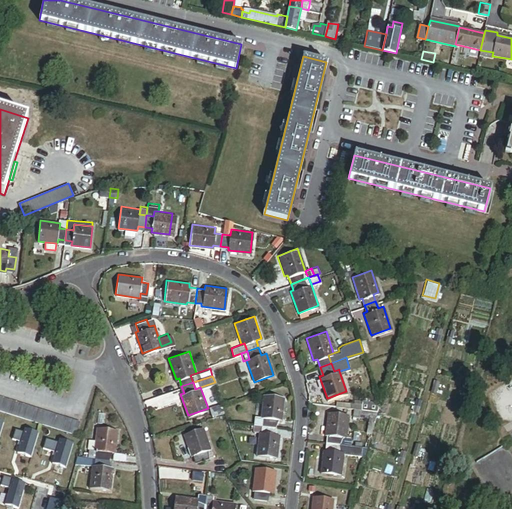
[(0,394),(0,408),(77,433),(81,420),(0,394)]
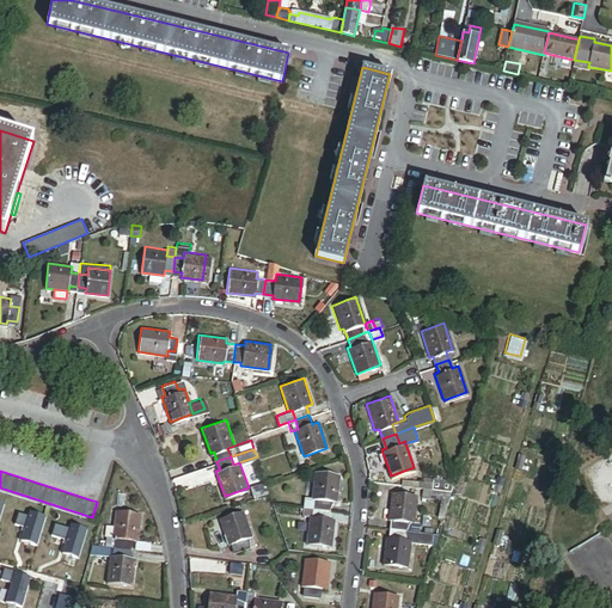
[(314,507),(329,508),(330,499),(337,501),(341,474),(316,471),(312,497),(316,497),(314,507)]
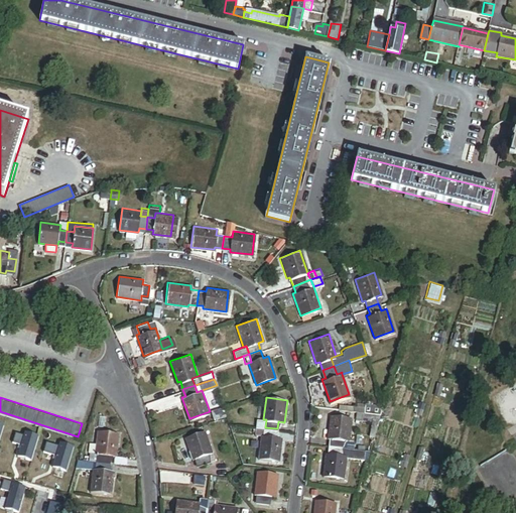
[(380,413),(382,403),(365,402),(363,411),(380,413)]
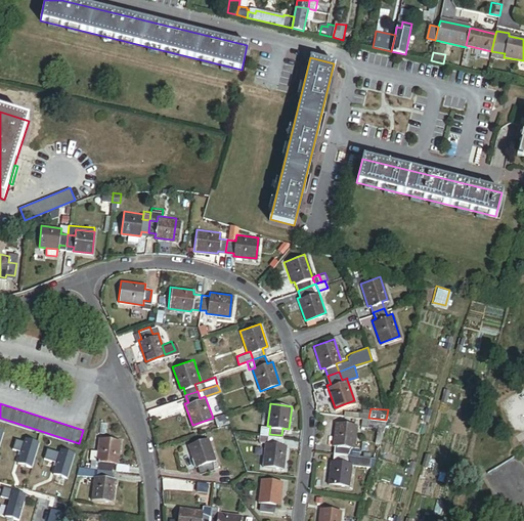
[(384,427),(386,420),(368,418),(367,418),(366,425),(378,427),(384,427)]
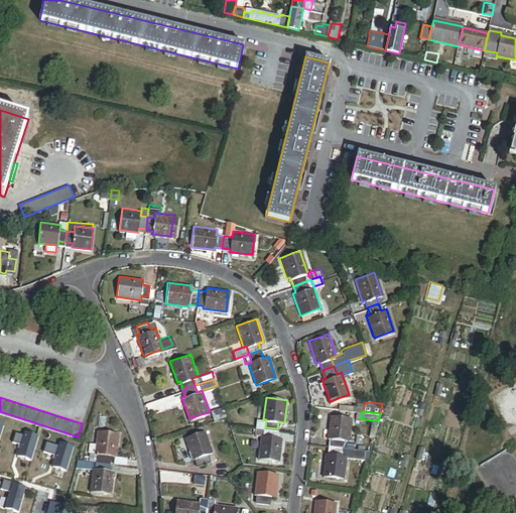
[(332,436),(331,444),(342,446),(344,438),(348,438),(351,416),(331,413),(328,436),(332,436)]
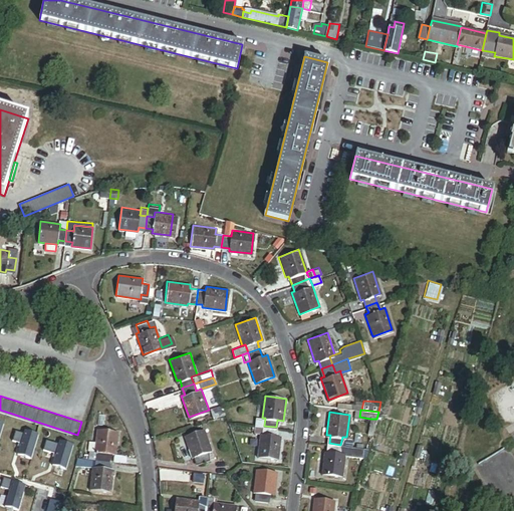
[(253,424),(264,426),(265,418),(262,418),(254,417),(253,424)]
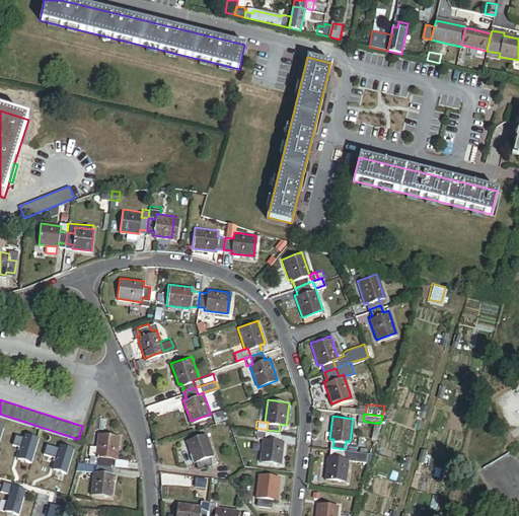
[(375,439),(380,423),(374,423),(370,437),(375,439)]
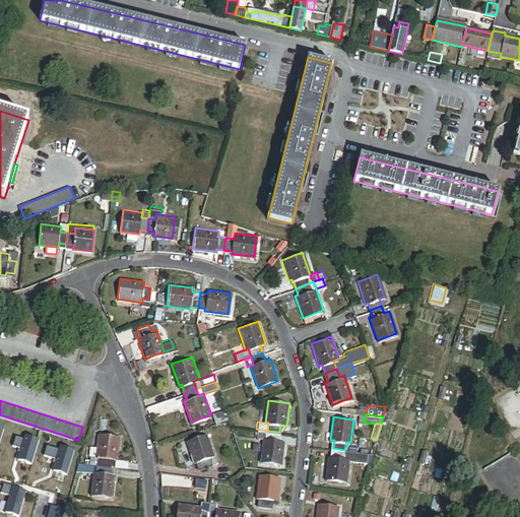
[(266,438),(267,431),(256,429),(255,436),(263,437),(266,438)]
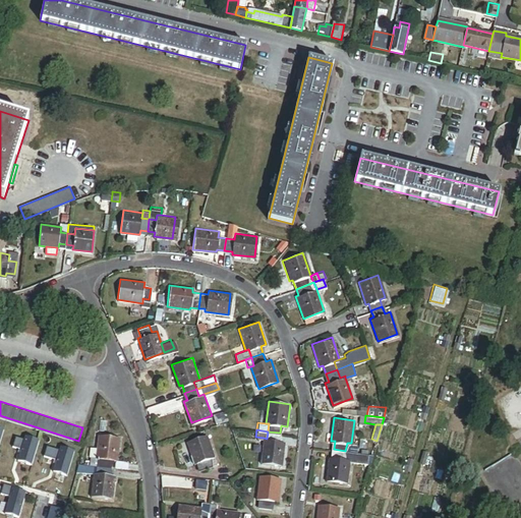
[(279,440),(280,433),(268,432),(267,439),(264,438),(259,462),(281,464),(284,441),(279,440)]
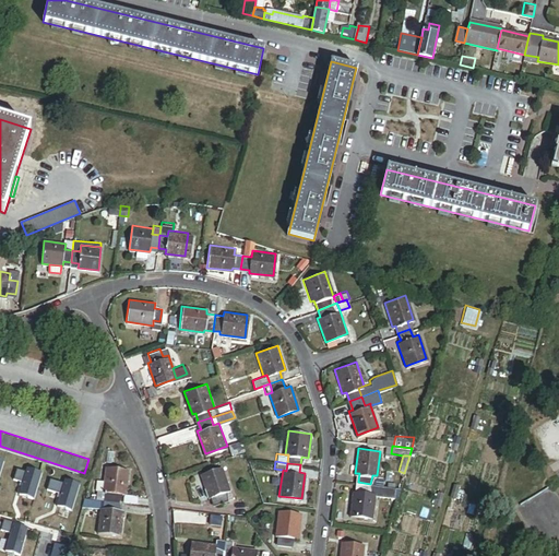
[(200,472),(207,496),(211,495),(214,503),(226,498),(224,491),(229,488),(222,464),(200,472)]
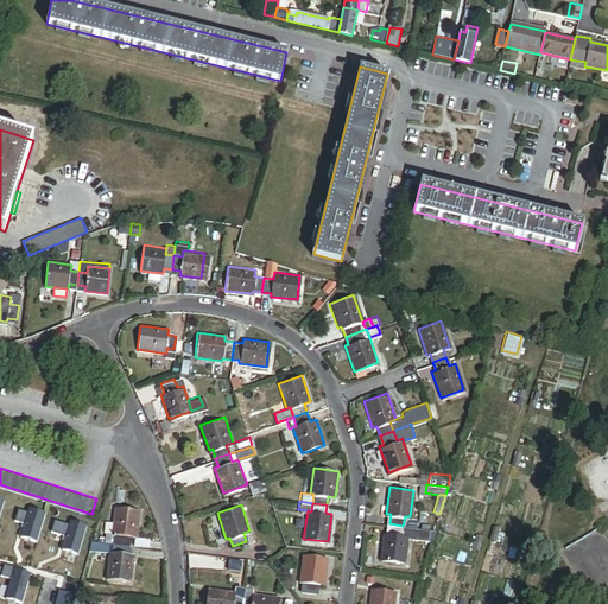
[(114,542),(128,544),(130,535),(135,535),(138,508),(114,506),(111,533),(115,533),(114,542)]
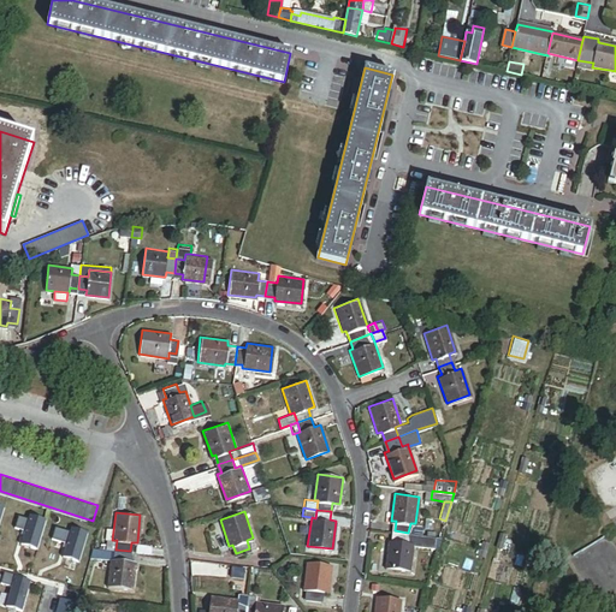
[(30,517),(19,515),(16,527),(27,530),(30,517)]
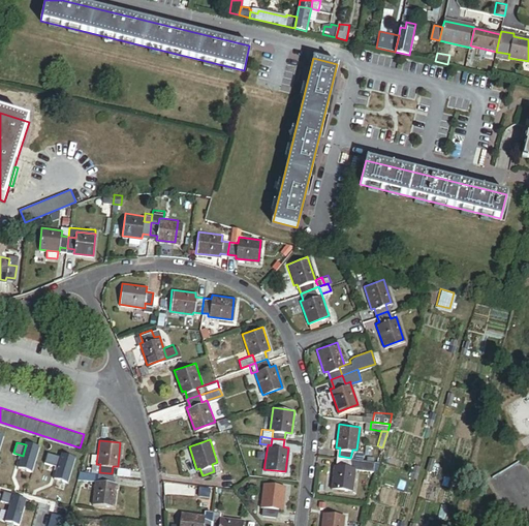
[(40,446),(26,442),(20,470),(33,473),(40,446)]
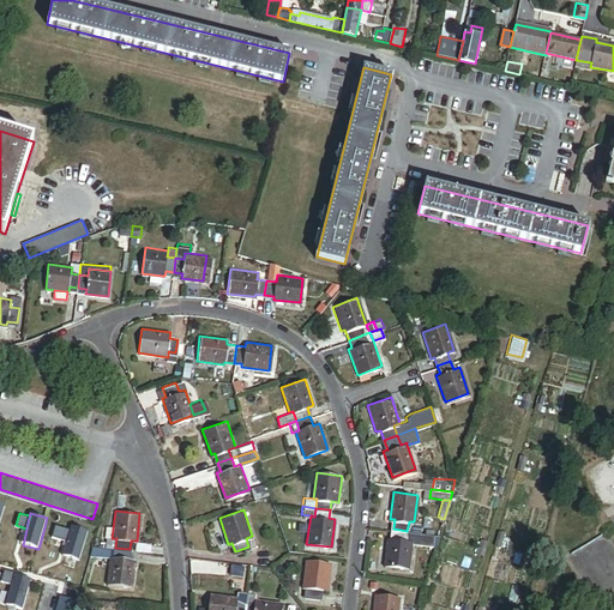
[(407,531),(419,532),(420,523),(414,521),(409,521),(407,531)]
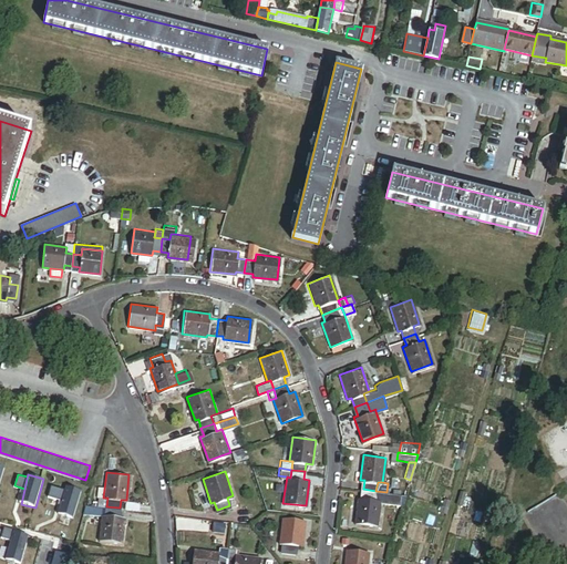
[(65,489),(50,484),(48,495),(63,500),(65,489)]
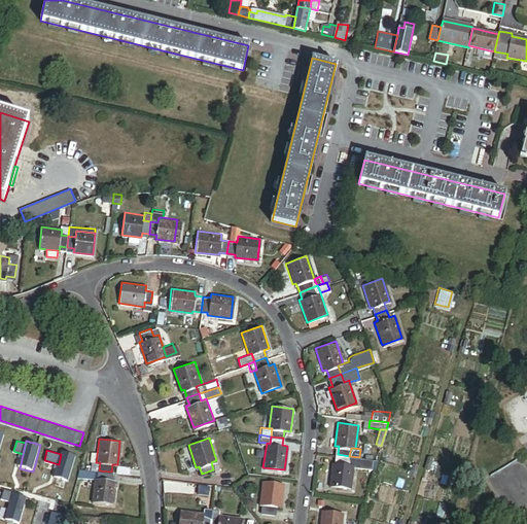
[(75,455),(61,452),(55,479),(68,483),(75,455)]
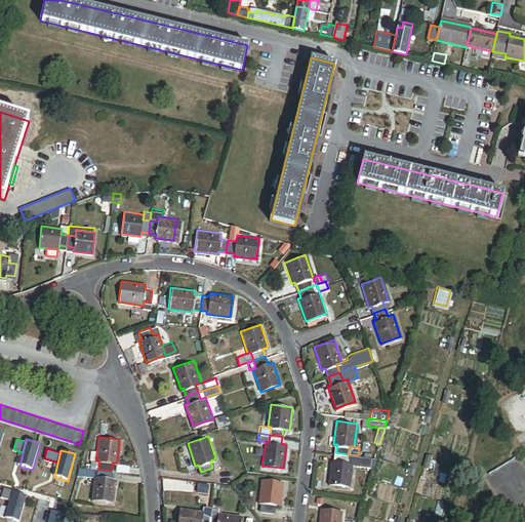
[(348,454),(336,452),(335,460),(331,459),(328,482),(350,485),(352,464),(353,462),(348,462),(348,454)]
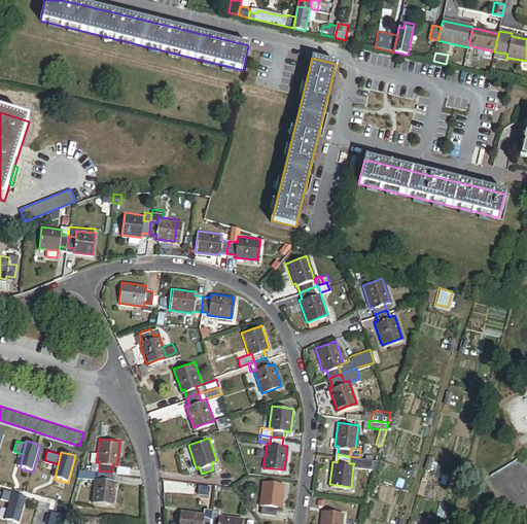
[(371,467),(372,459),(359,457),(349,456),(349,463),(354,463),(353,465),(371,467)]
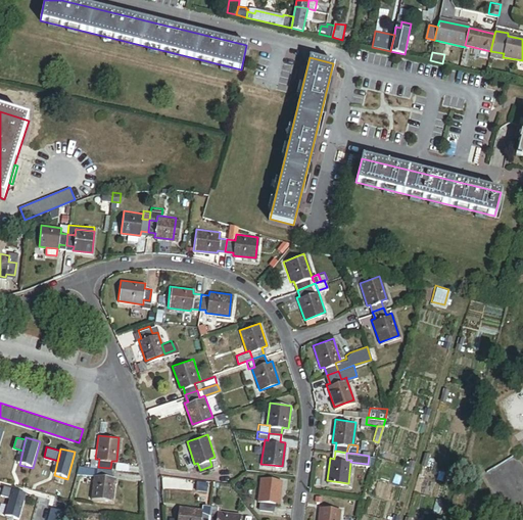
[(91,466),(80,464),(77,472),(94,474),(97,474),(98,467),(91,466)]
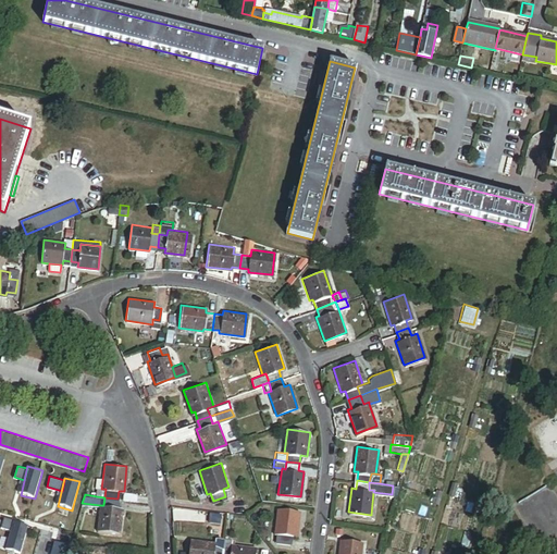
[(118,506),(118,499),(104,497),(103,505),(100,505),(97,530),(120,532),(122,506),(118,506)]
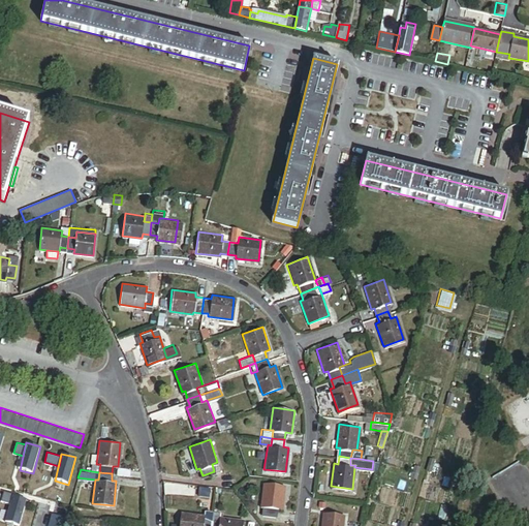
[(284,485),(262,482),(260,505),(262,505),(261,514),(274,515),(275,507),(282,507),(284,485)]
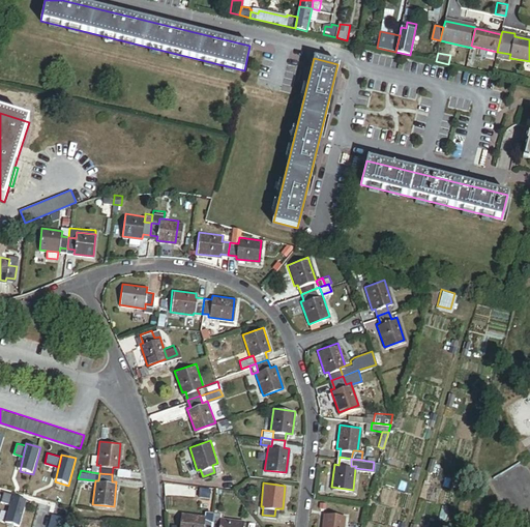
[(210,489),(200,488),(199,495),(209,497),(210,489)]
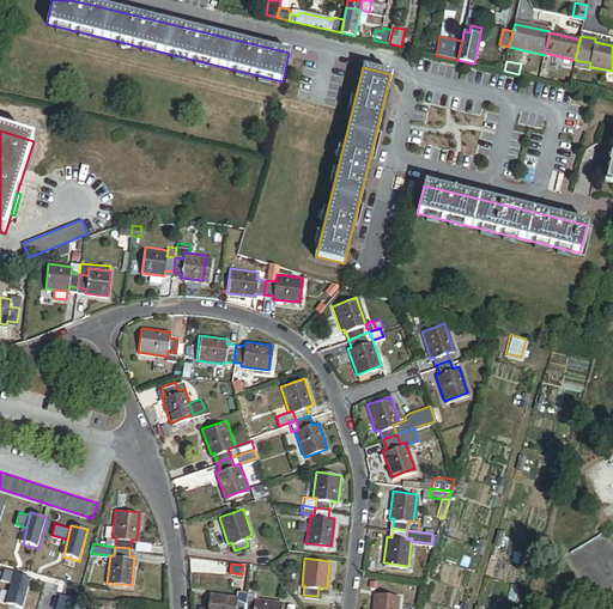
[(16,571),(5,568),(1,580),(12,584),(16,571)]
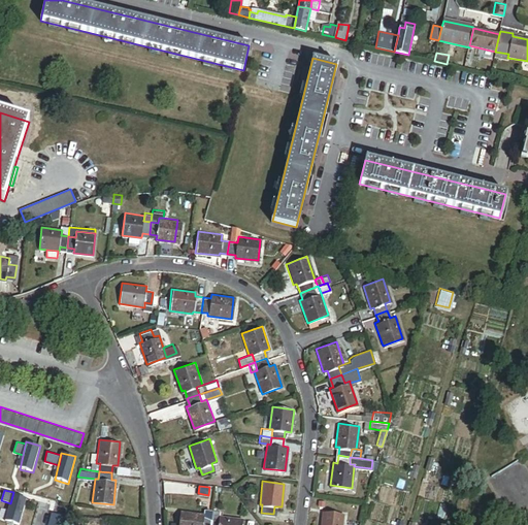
[(20,524),(27,498),(13,494),(6,522),(19,524),(20,524)]
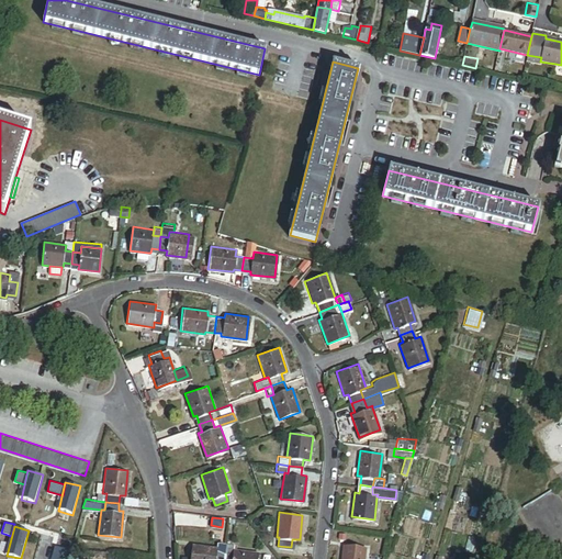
[(224,552),(225,541),(216,540),(215,546),(215,551),(224,552)]
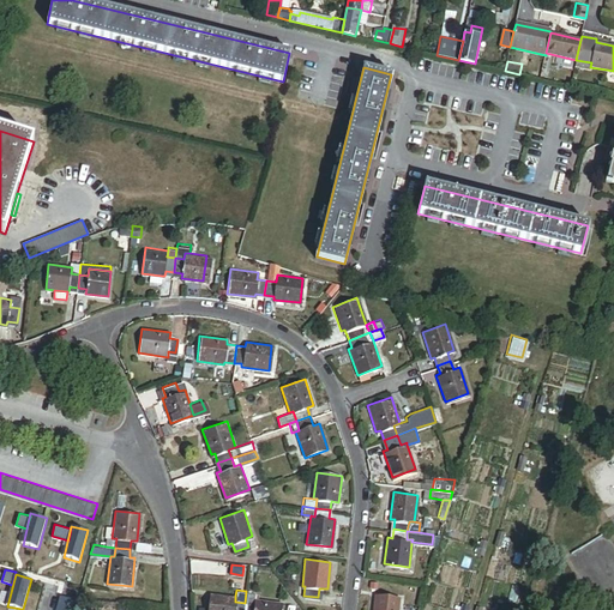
[(256,592),(246,591),(245,603),(244,609),(280,609),(281,601),(254,597),(256,592)]
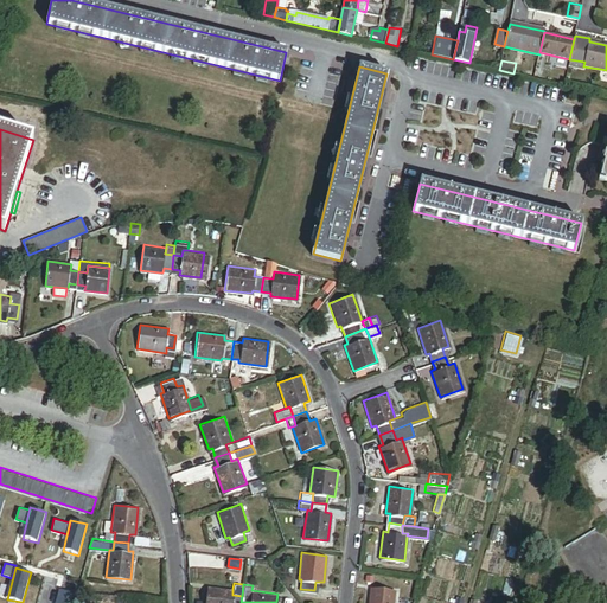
[(241,602),(242,596),(232,595),(232,589),(208,585),(205,602),(241,602)]
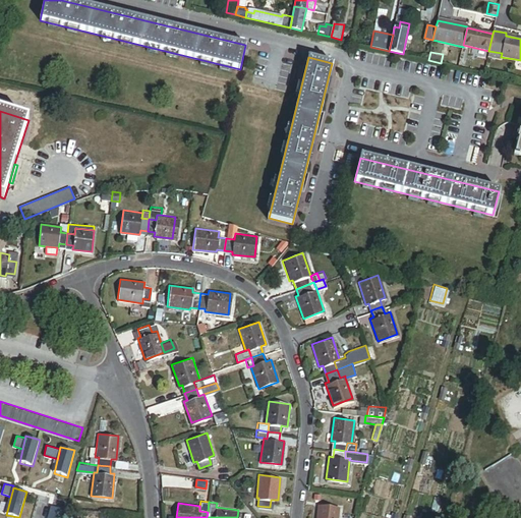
[(336,517),(338,505),(317,503),(315,517),(336,517)]
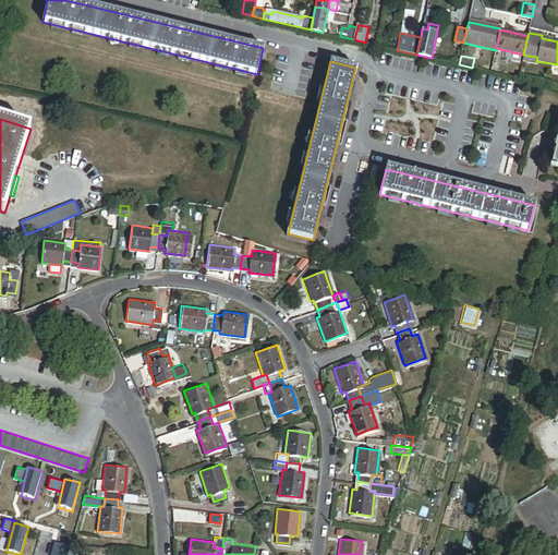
[(68,554),(71,546),(56,541),(51,554),(68,554)]
